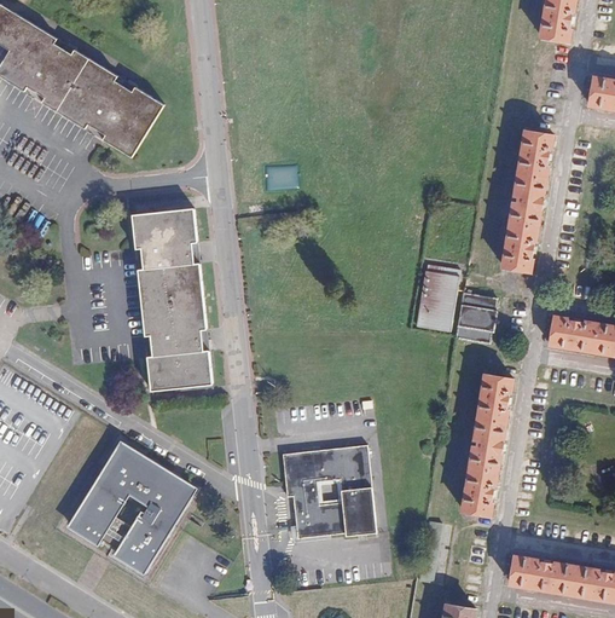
[(544,0),(539,36),(567,41),(569,28),(567,28),(570,10),(573,11),(574,0),(544,0)]
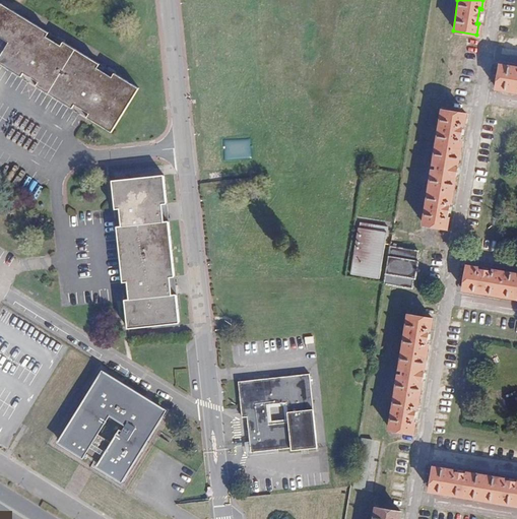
[(0,38),(6,42),(0,52),(0,65),(19,76),(22,70),(38,79),(34,85),(70,108),(74,102),(88,111),(84,117),(109,132),(136,87),(112,72),(107,80),(100,75),(101,72),(94,67),(97,63),(61,41),(57,48),(50,44),(51,41),(44,37),(46,33),(0,3),(0,38)]
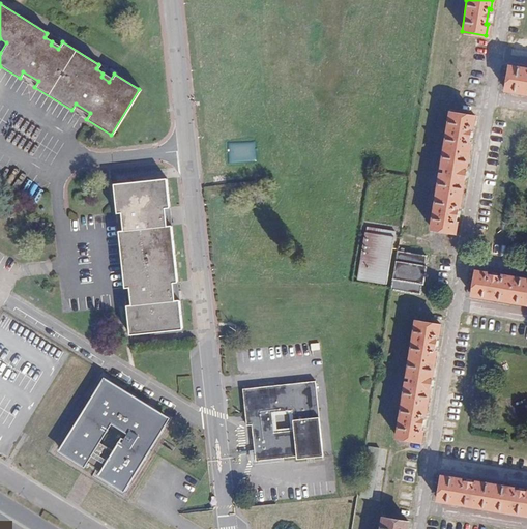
[(58,49),(62,41),(47,33),(45,37),(52,41),(51,45),(58,49)]
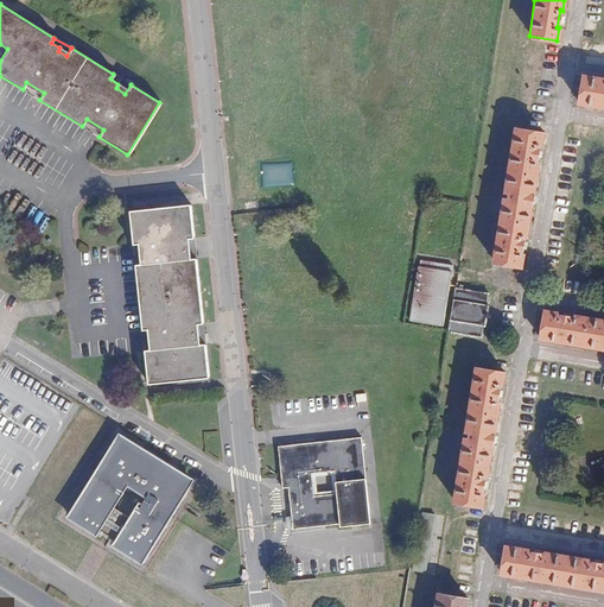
[(125,94),(131,84),(113,74),(110,78),(118,84),(116,88),(125,94)]
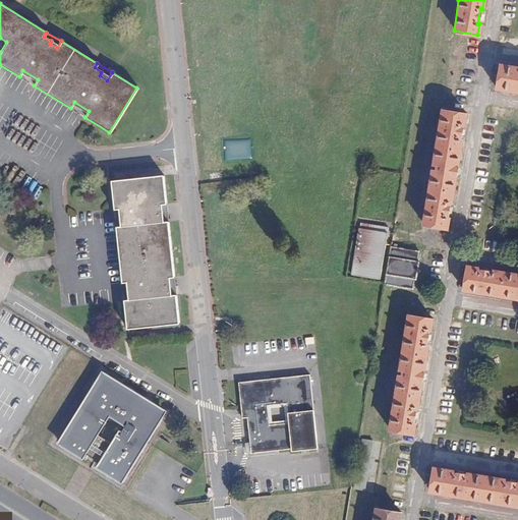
[(495,89),(517,92),(517,68),(517,69),(517,67),(499,64),(495,89)]
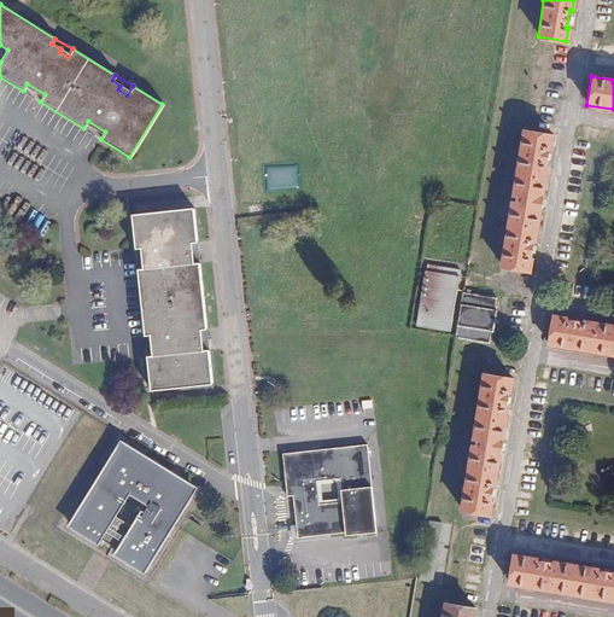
[(40,102),(45,94),(27,83),(23,91),(40,102)]
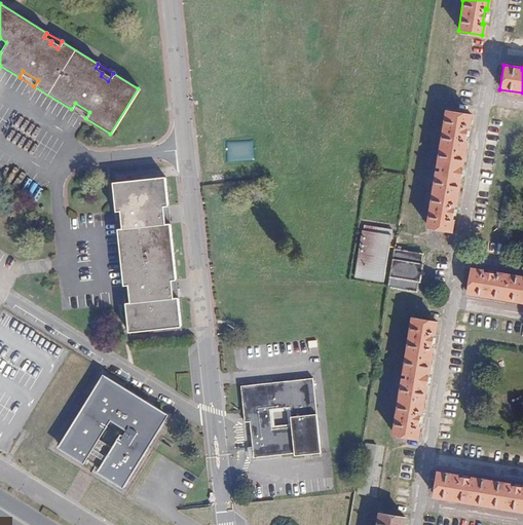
[(85,118),(89,112),(75,103),(71,109),(85,118)]
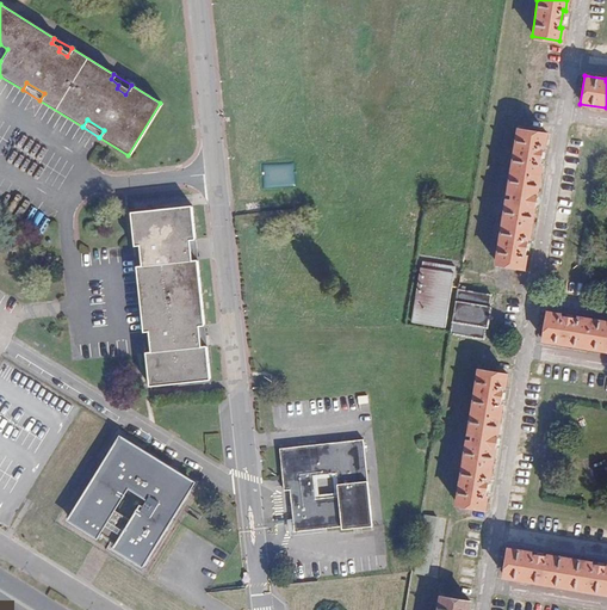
[(543,146),(545,133),(516,128),(506,192),(511,193),(509,199),(505,198),(494,263),(522,267),(525,256),(522,254),(526,236),(527,236),(539,164),(538,162),(540,146),(543,146)]
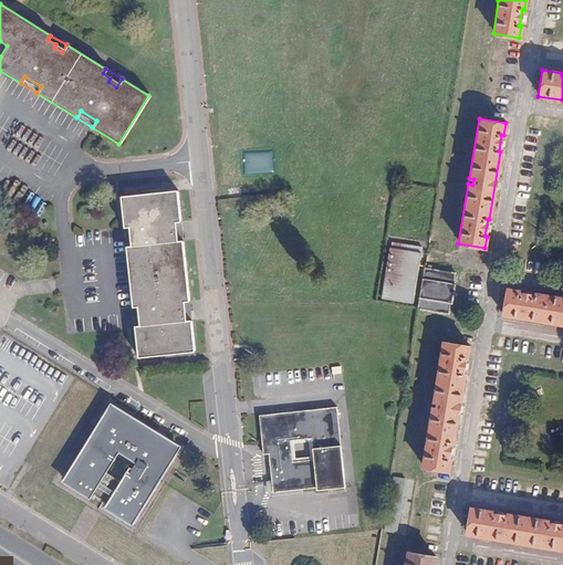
[(256,168),(269,169),(270,152),(256,152),(256,168)]
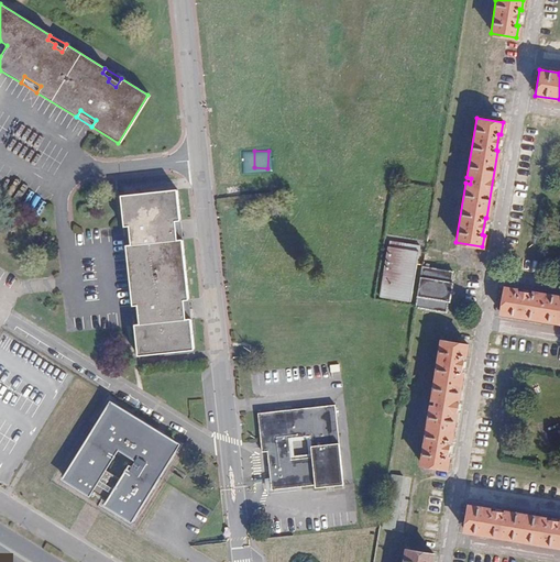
[(132,243),(124,244),(130,305),(139,304),(141,323),(132,324),(134,339),(136,354),(191,349),(179,239),(175,239),(174,230),(171,230),(169,221),(178,220),(174,188),(119,195),(122,226),(130,224),(132,243)]
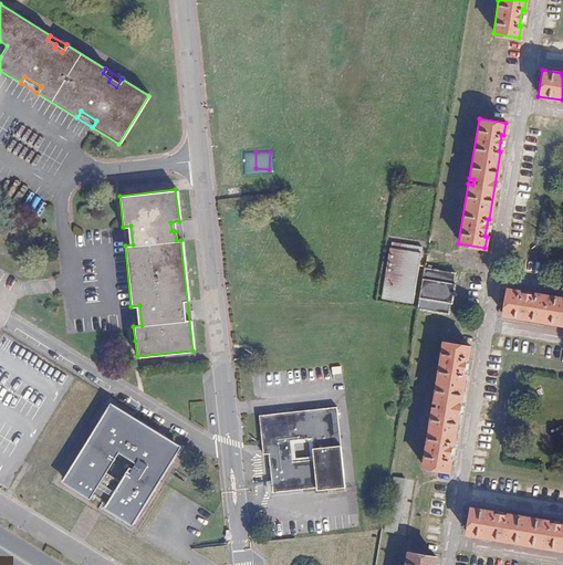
[(179,221),(170,222),(171,231),(175,231),(176,240),(180,240),(179,221)]
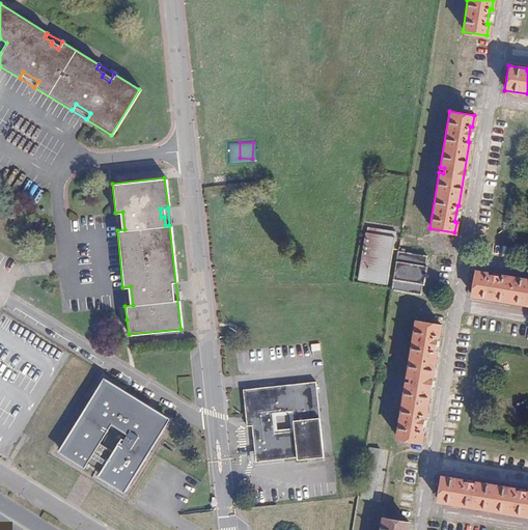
[(115,213),(117,230),(124,229),(122,212),(115,213)]
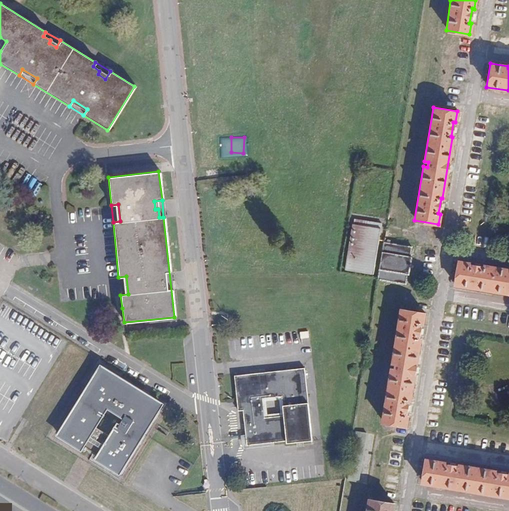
[(400,226),(403,209),(391,207),(388,223),(400,226)]
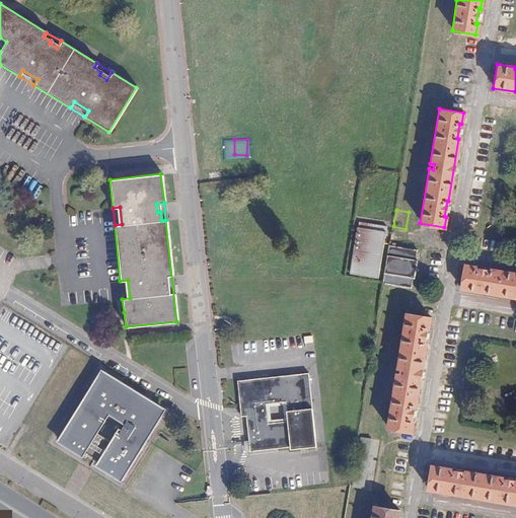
[(384,226),(357,221),(348,273),(376,278),(384,226)]
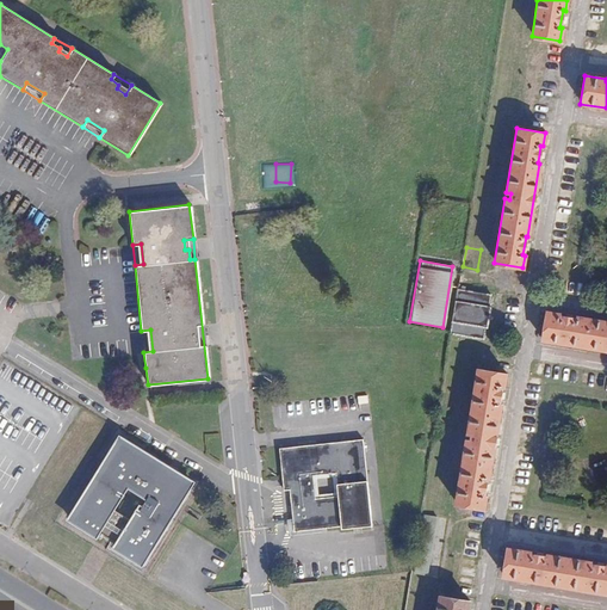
[(488,294),(454,288),(447,333),(481,338),(483,326),(484,327),(488,306),(487,305),(488,294)]
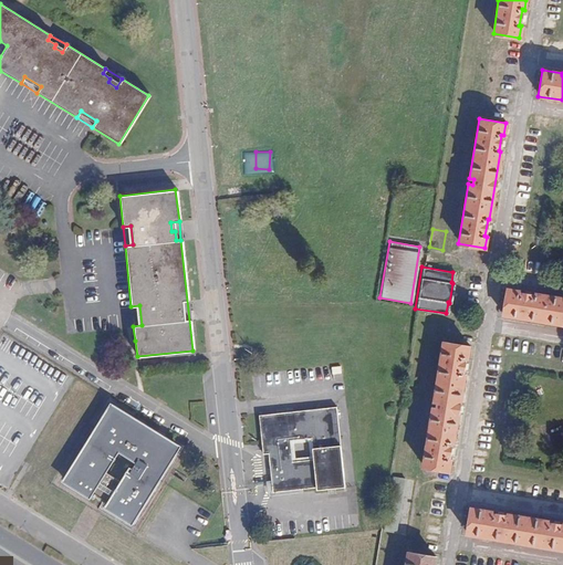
[(562,297),(534,293),(533,294),(517,292),(518,290),(506,289),(501,314),(561,324),(562,320),(562,297)]
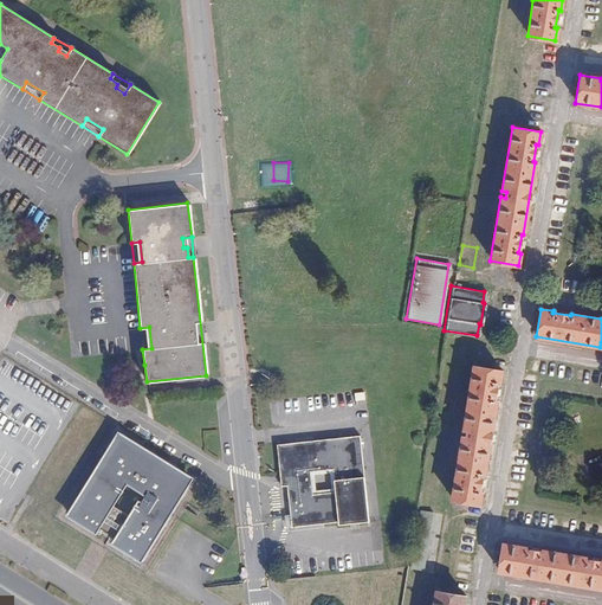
[(151,348),(149,327),(140,328),(142,349),(151,348)]
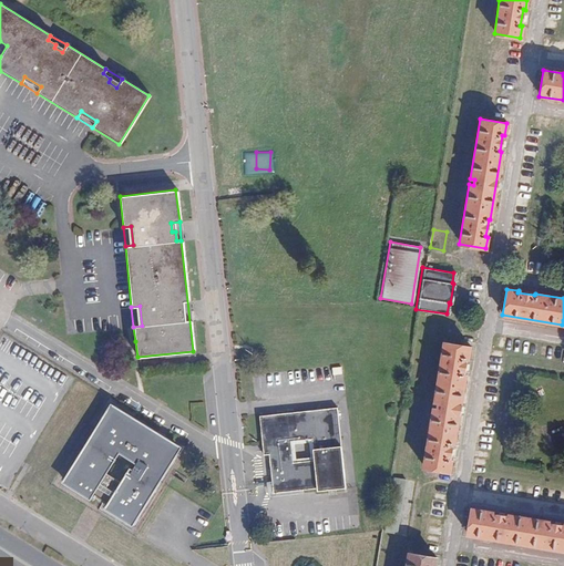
[(468,359),(469,347),(443,342),(433,399),(438,400),(436,411),(431,410),(422,467),(449,472),(450,460),(449,460),(451,443),(453,443),(464,374),(462,374),(465,358),(468,359)]
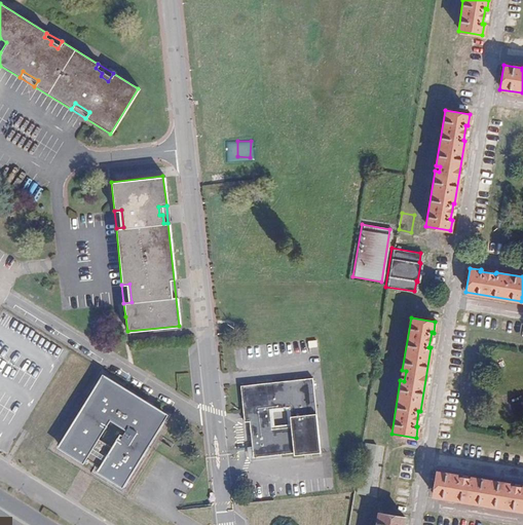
[(166,414),(143,400),(101,373),(55,447),(81,462),(84,458),(98,466),(95,471),(121,487),(166,414)]
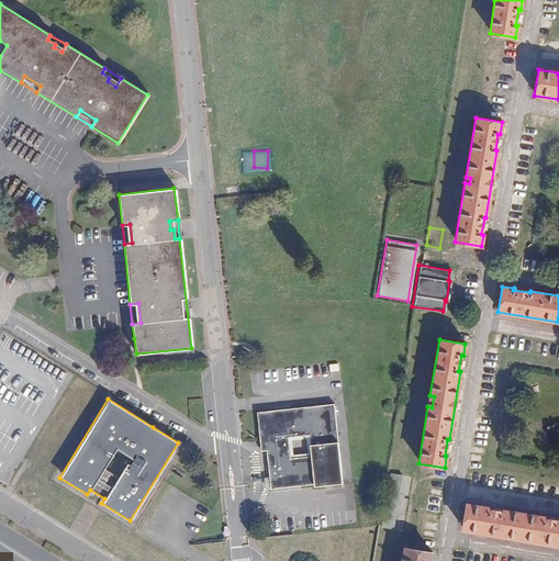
[(341,482),(332,403),(255,412),(259,450),(265,449),(269,487),(312,483),(313,485),(341,482)]
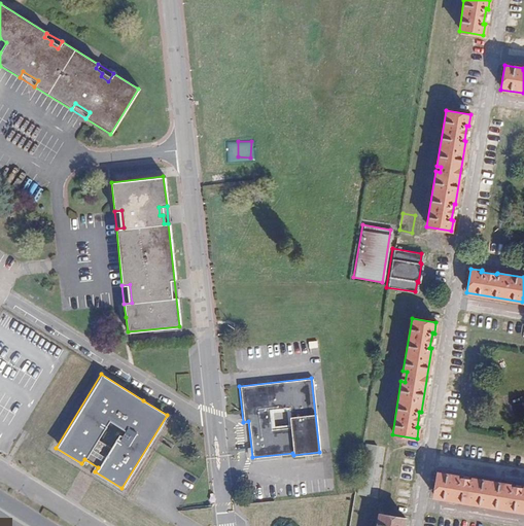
[(456,476),(437,471),(432,496),(523,511),(523,486),(523,488),(509,486),(509,484),(472,478),(470,480),(456,477),(456,476)]
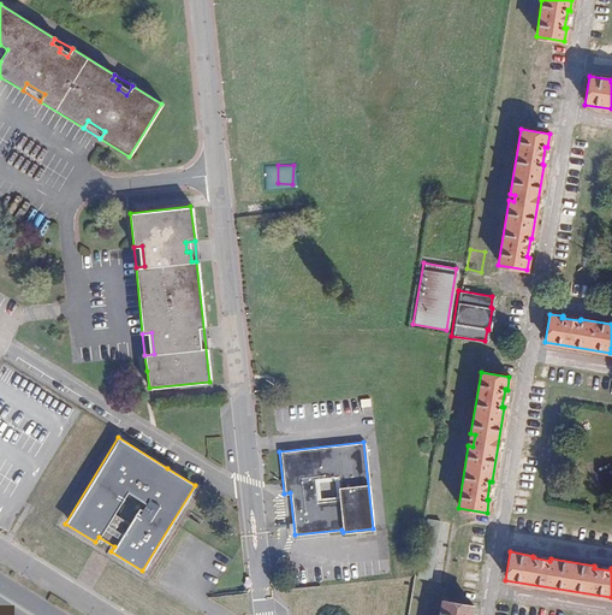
[(469,614),(471,605),(443,601),(440,614),(469,614)]
